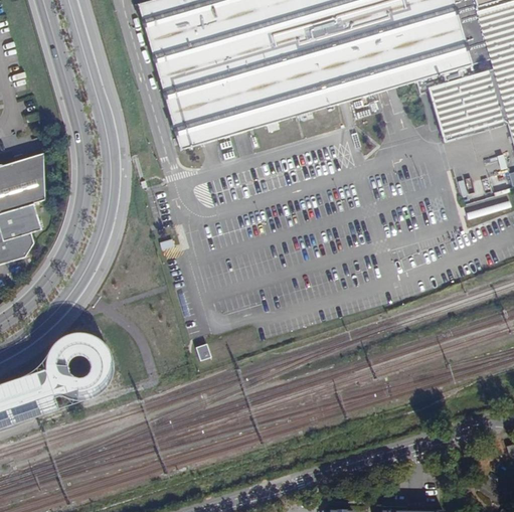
[(140,0),(137,1),(179,147),(349,98),(355,117),(381,110),(376,90),(415,77),(417,88),(426,86),(442,139),(508,121),(513,141),(513,0),(140,0)]
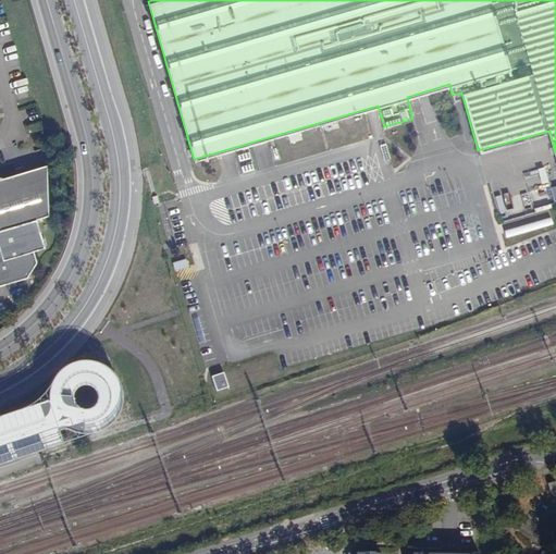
[(27,123),(29,128),(41,125),(40,120),(27,123)]
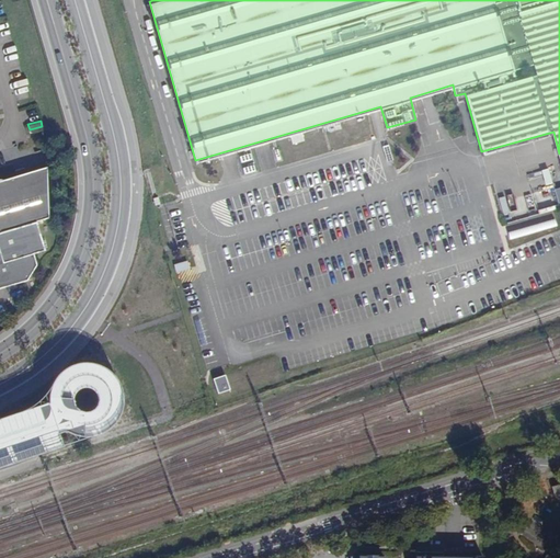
[(47,217),(45,166),(0,179),(0,230),(35,220),(47,217)]
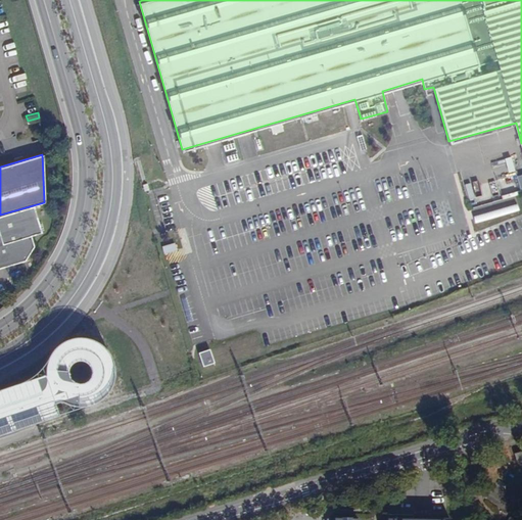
[(521,189),(521,170),(513,173),(518,190),(521,189)]
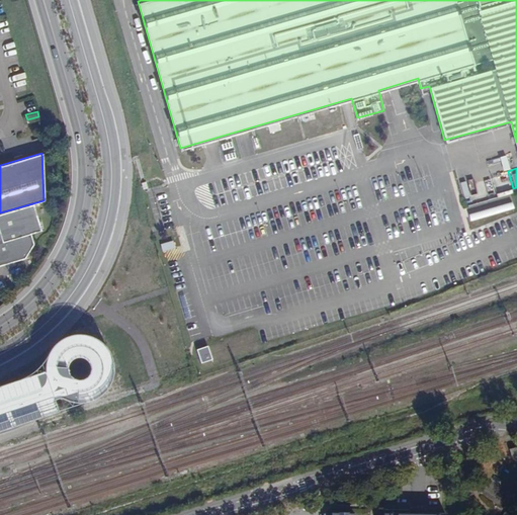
[(510,190),(465,202),(470,222),(516,209),(510,190)]
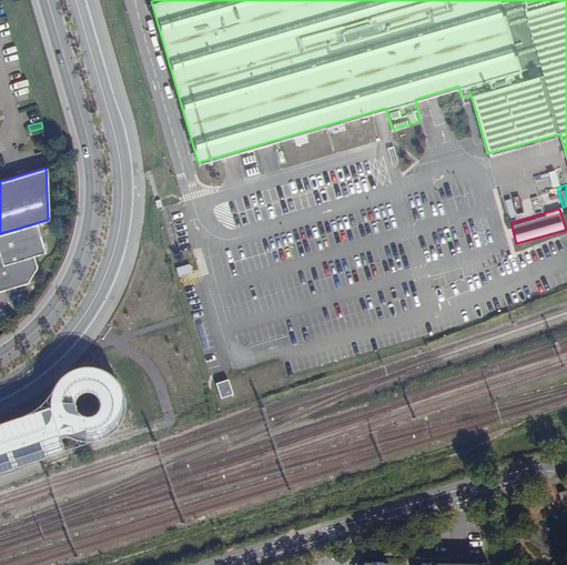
[(36,223),(0,233),(0,290),(26,283),(36,266),(32,256),(43,253),(36,223)]
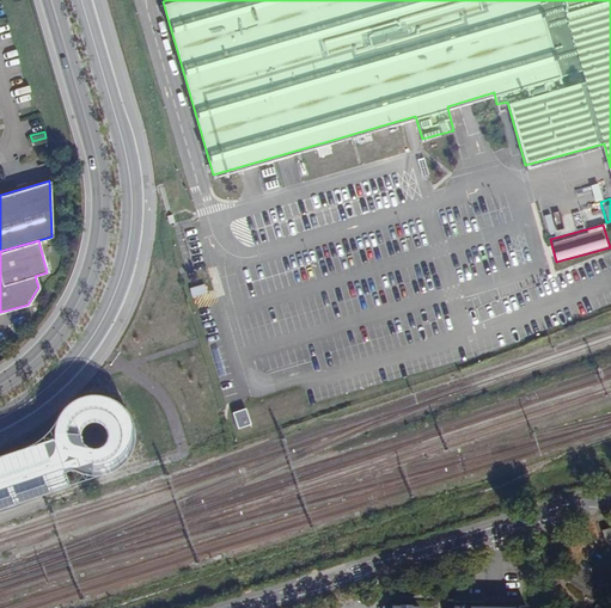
[(205,281),(190,283),(191,293),(206,290),(205,281)]
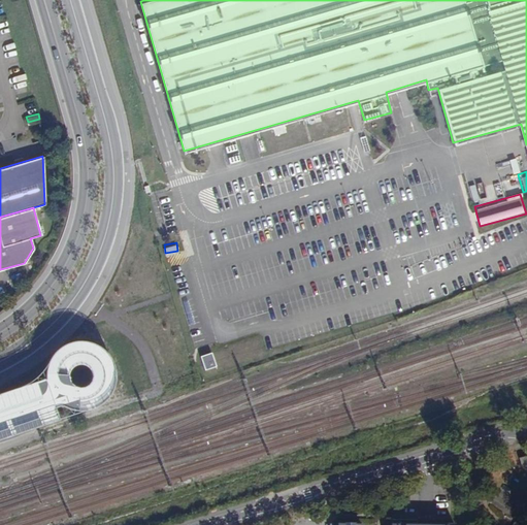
[(48,358),(42,368),(15,382),(0,388),(0,434),(28,424),(61,406),(72,408),(84,406),(94,400),(101,391),(104,381),(103,368),(98,358),(90,351),(79,347),(67,347),(57,351),(48,358)]
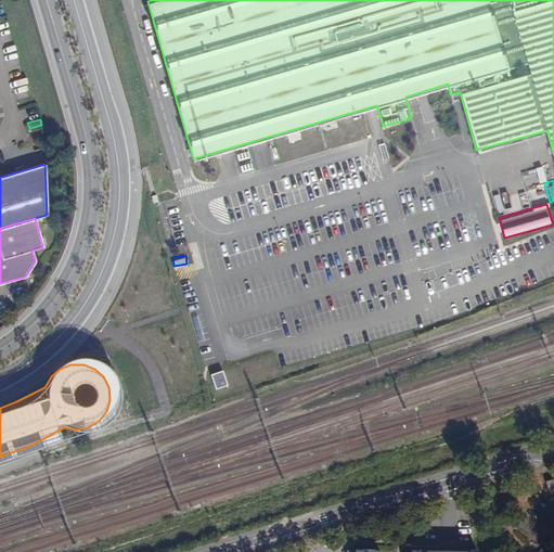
[(214,384),(224,382),(221,367),(209,371),(214,384)]
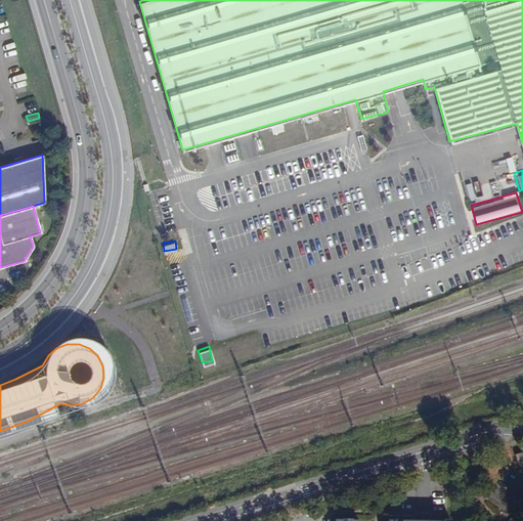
[(517,461),(522,459),(522,448),(514,451),(517,461)]
